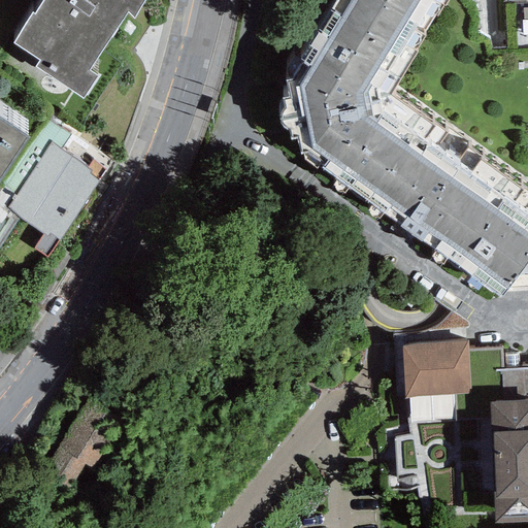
[(44,0),(34,14),(32,13),(12,43),(39,61),(35,67),(83,99),(98,76),(89,70),(127,13),(134,19),(145,0),(44,0)]
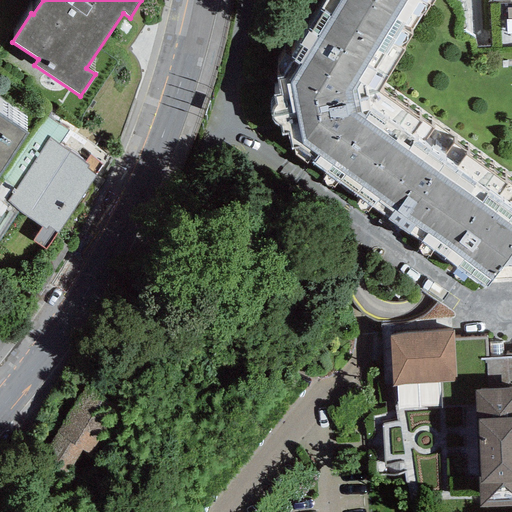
[(432,0),(321,0),(278,70),(279,91),(275,92),(275,102),(272,109),(271,113),(274,123),(280,125),(282,133),(290,133),(292,147),(483,285),(488,281),(511,281),(511,209),(507,206),(511,200),(511,184),(384,98),(381,85),(432,0)]
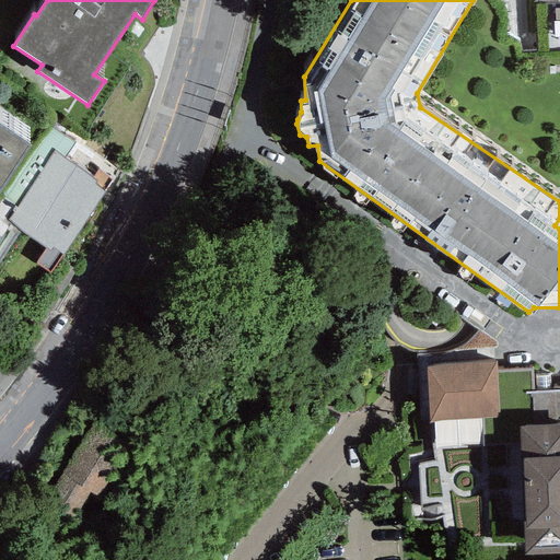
[(0,125),(0,193),(32,146),(0,125)]
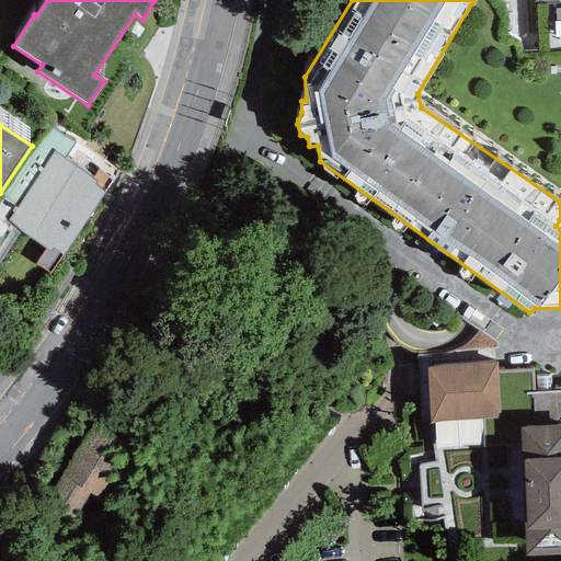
[(54,152),(8,220),(46,249),(35,264),(49,274),(64,254),(104,192),(94,184),(96,180),(54,152)]
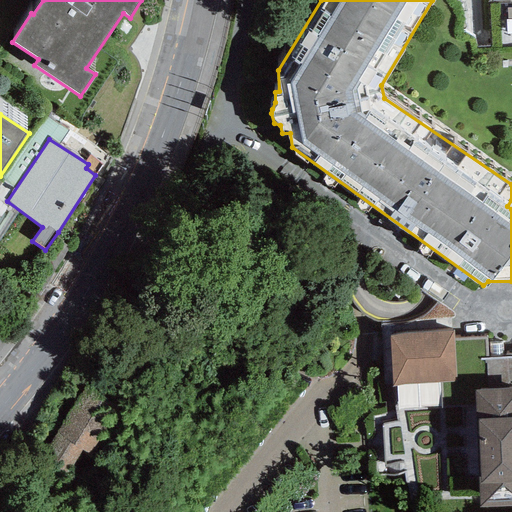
[(453,330),(390,334),(393,385),(456,382),(453,330)]
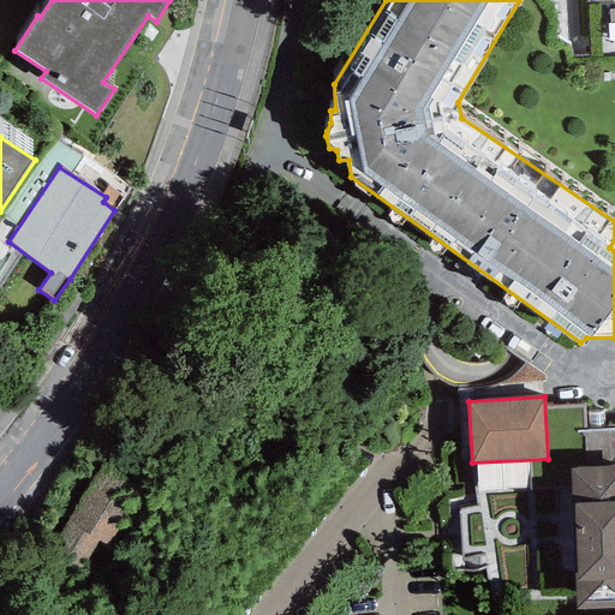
[(141,487),(103,463),(52,544),(81,562),(95,538),(107,545),(131,507),(127,506),(141,487)]
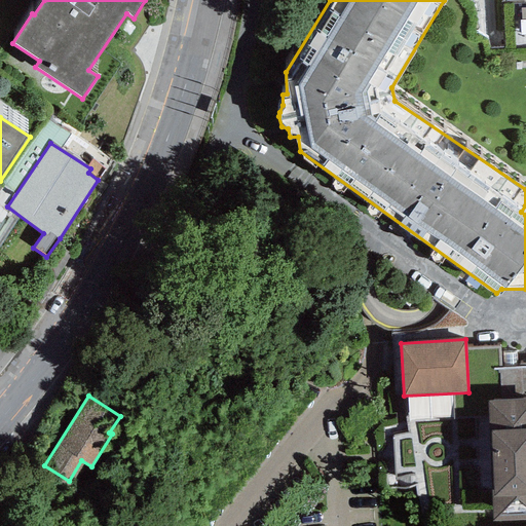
[(525,398),(488,400),(493,522),(525,521),(525,398)]
